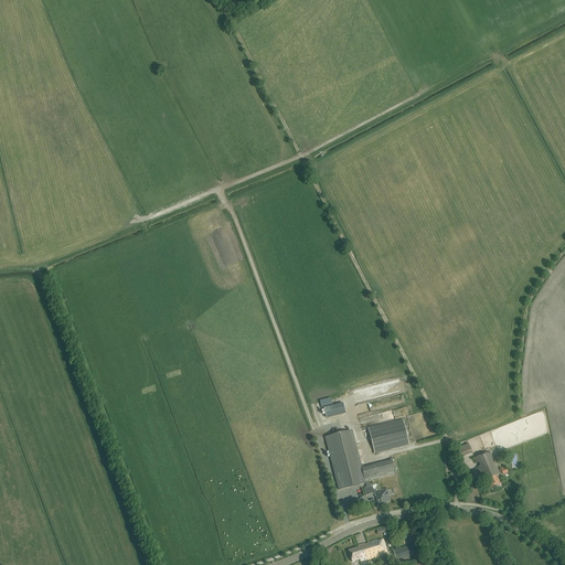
[(343,404),(324,408),(327,418),(345,413),(343,404)]
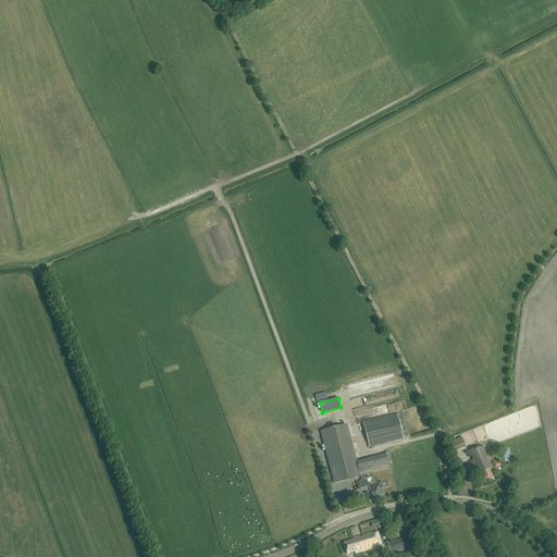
[(397,415),(363,423),(369,446),(403,437),(397,415)]
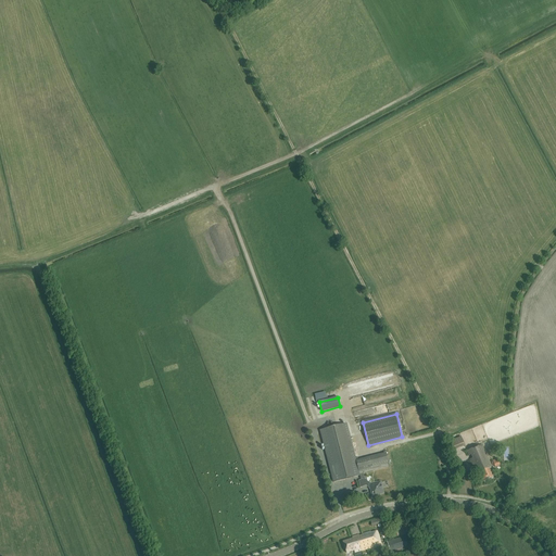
[(346,425),(320,431),(333,482),(359,476),(359,475),(363,474),(389,467),(386,454),(356,462),(346,425)]
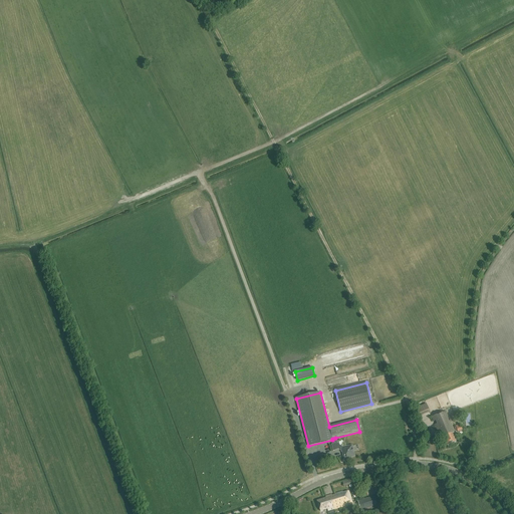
[(419,416),(430,412),(427,405),(416,409),(419,416)]
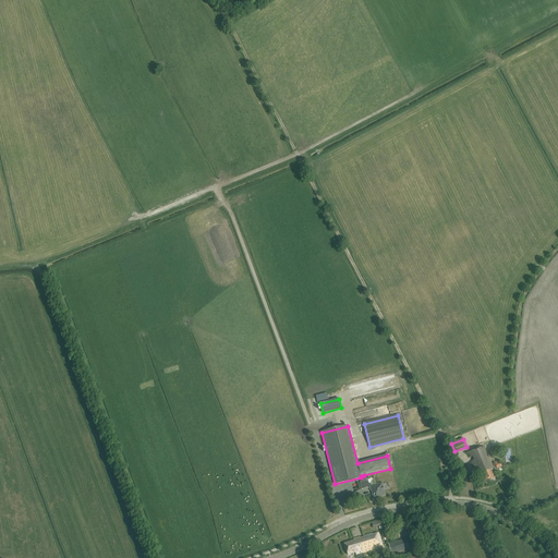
[(484,484),(495,480),(492,471),(494,470),(484,447),(469,453),(471,458),(473,457),(474,460),(472,461),(477,472),(480,471),(484,484)]
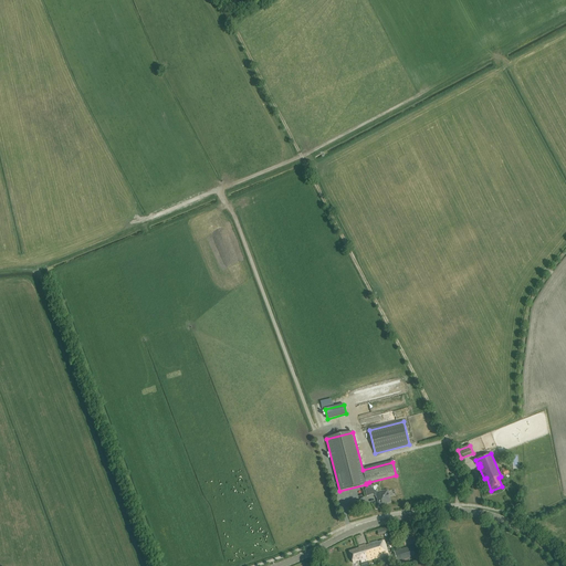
[(371,488),(369,482),(366,483),(366,484),(367,489),(365,490),(367,496),(368,496),(368,495),(373,494),(375,496),(376,498),(377,498),(379,503),(380,503),(380,504),(387,503),(388,502),(389,501),(389,500),(389,499),(387,491),(384,492),(384,491),(377,492),(374,490),(374,488),(371,488)]
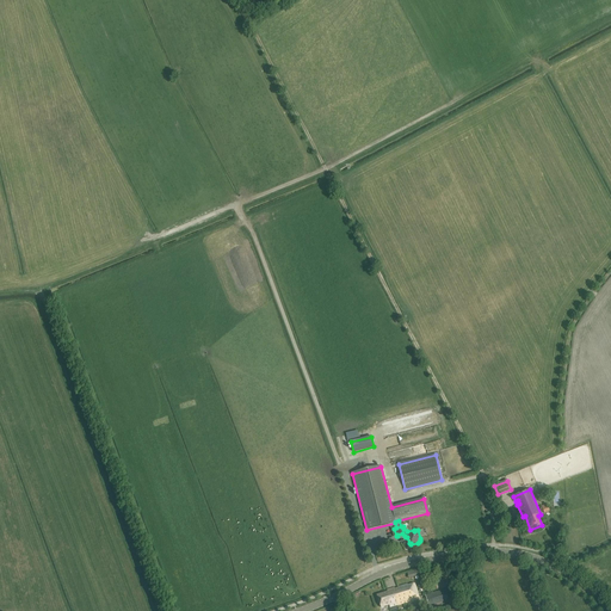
[(389,605),(390,608),(419,599),(414,584),(408,586),(407,585),(397,587),(399,588),(395,590),(394,588),(387,591),(388,592),(377,596),(381,608),(389,605)]
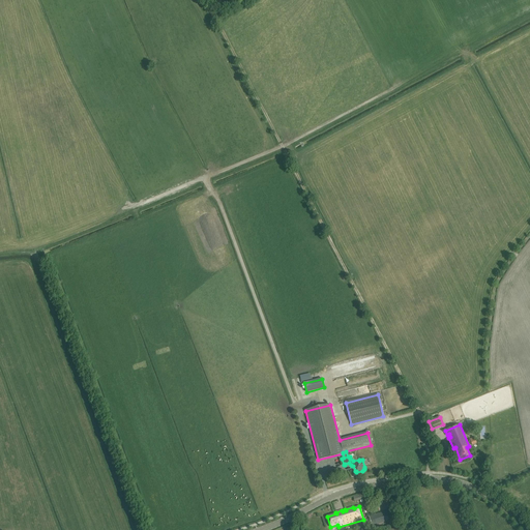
[(372,526),(393,520),(390,510),(369,517),(372,526)]
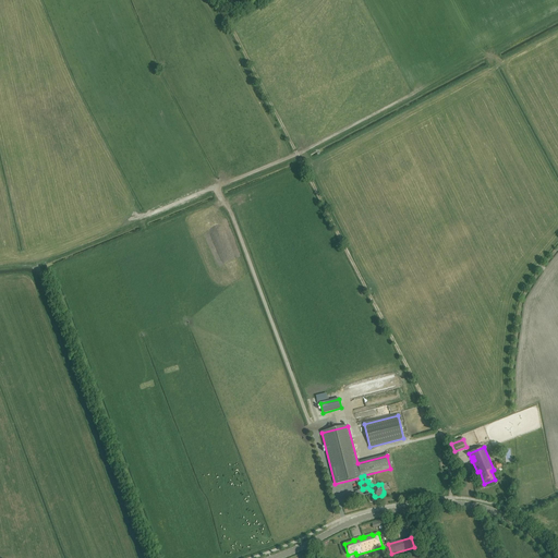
All buildings are outlined.
